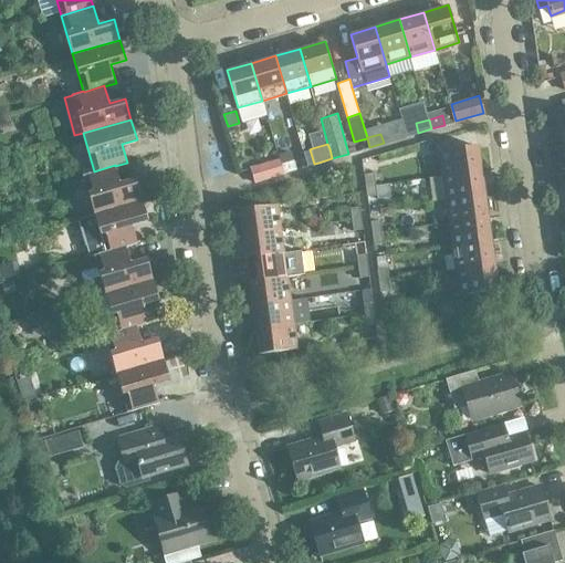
[(442,175),(481,169),(478,144),(439,149),(442,175)]
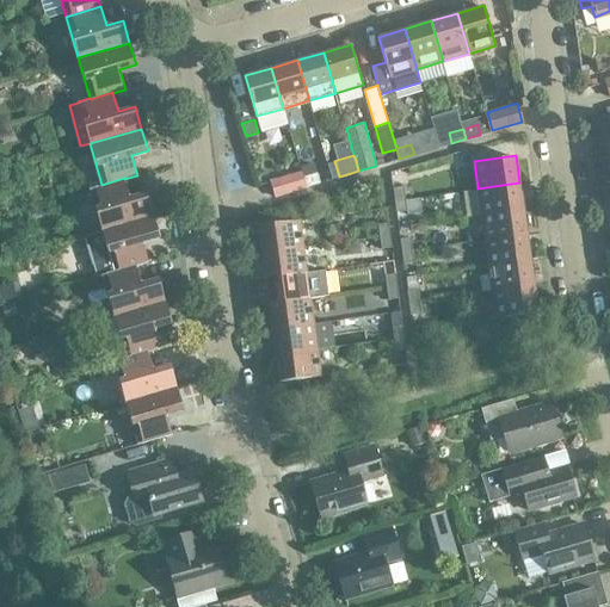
[(276,194),(306,186),(303,175),(302,171),(271,180),(276,194)]
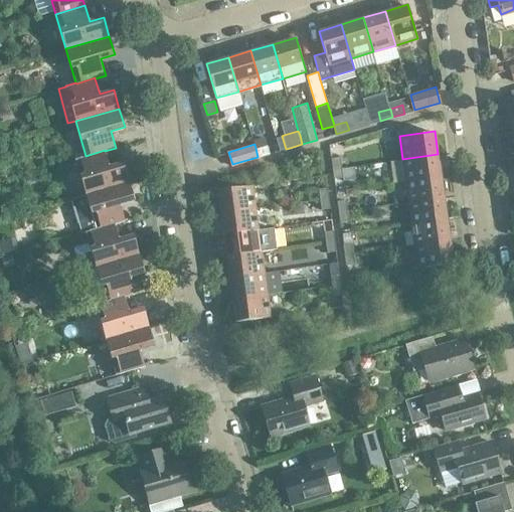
[(268,145),(255,148),(258,157),(271,153),(268,145)]
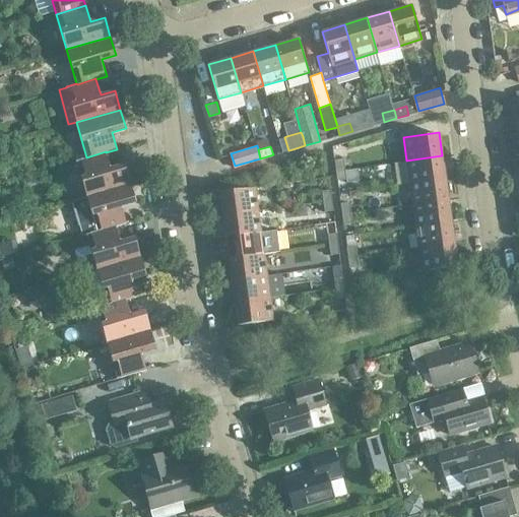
[(86,157),(76,160),(86,195),(130,183),(124,164),(111,168),(106,152),(106,151),(86,157)]
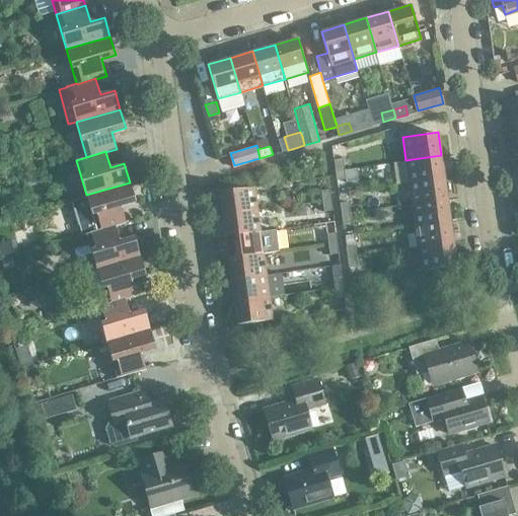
[(444,176),(441,155),(405,160),(409,181),(444,176)]
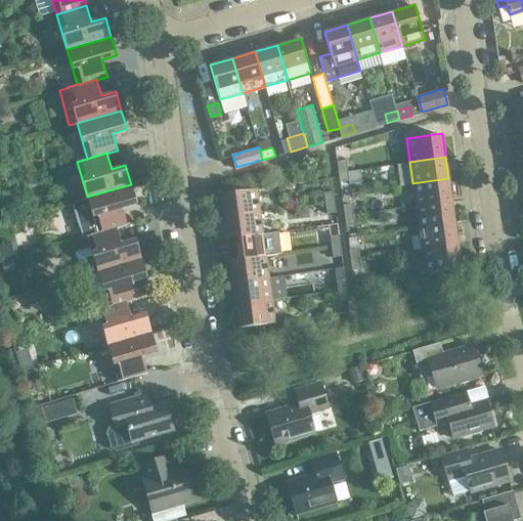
[(337,160),(339,171),(348,169),(346,159),(337,160)]
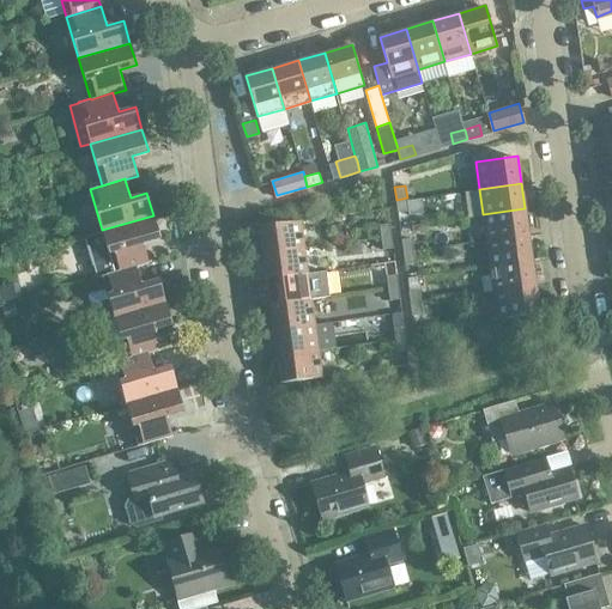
[(407,198),(397,200),(398,212),(408,211),(407,198)]
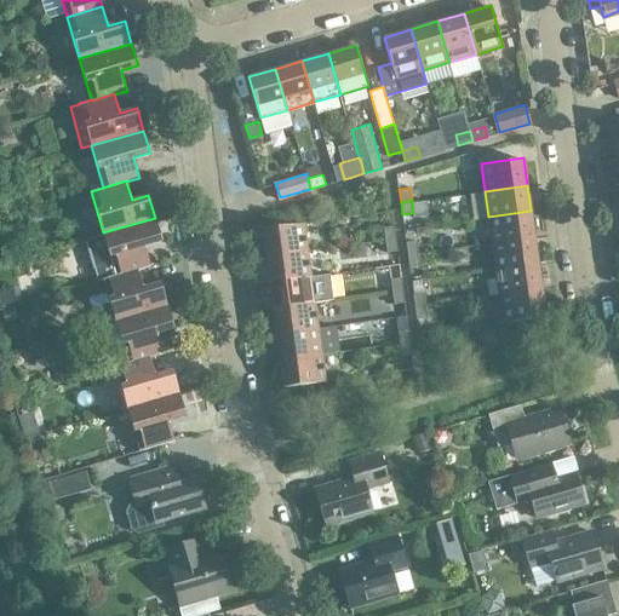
[(531,211),(488,217),(492,242),(534,237),(531,211)]
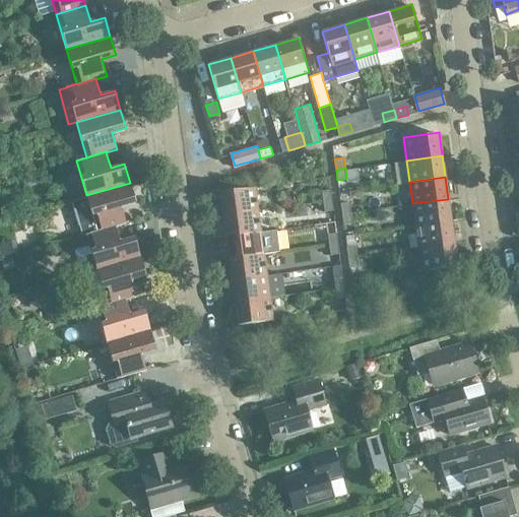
[(135,201),(130,183),(86,195),(86,196),(73,200),(82,235),(86,234),(96,231),(116,225),(126,222),(121,205),(135,201)]
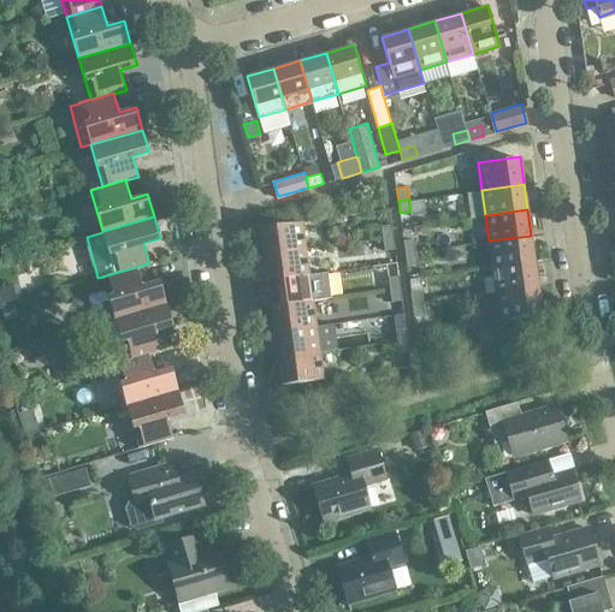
[(306,248),(302,221),(260,226),(264,254),(306,248)]
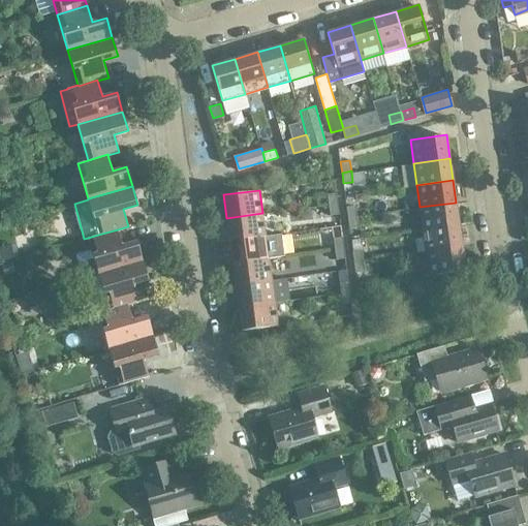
[(329,204),(338,203),(337,192),(328,193),(329,204)]
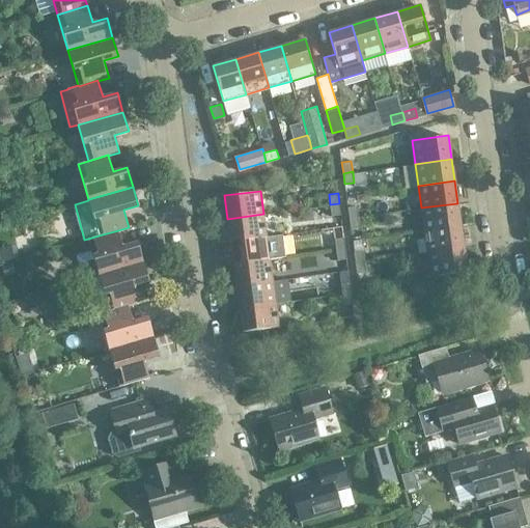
[(340,214),(339,203),(330,204),(332,215),(340,214)]
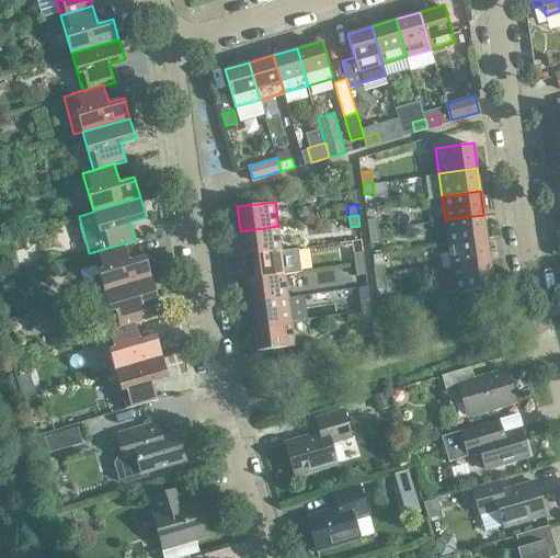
[(487,238),(483,215),(445,219),(448,243),(487,238)]
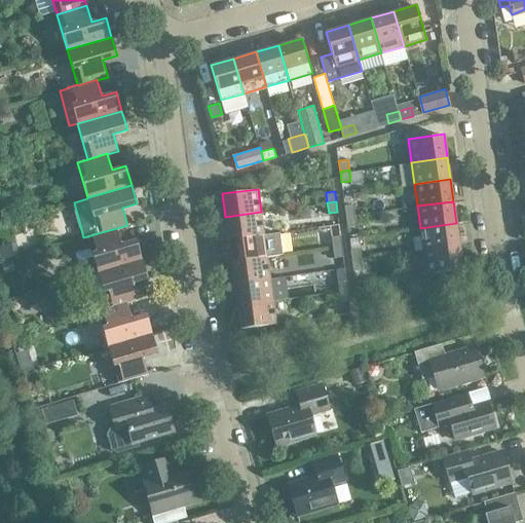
[(346,215),(355,214),(353,203),(344,204),(346,215)]
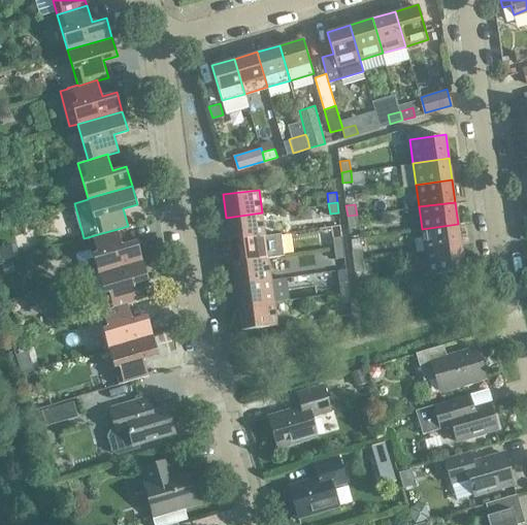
[(265,235),(262,212),(226,218),(229,239),(265,235)]
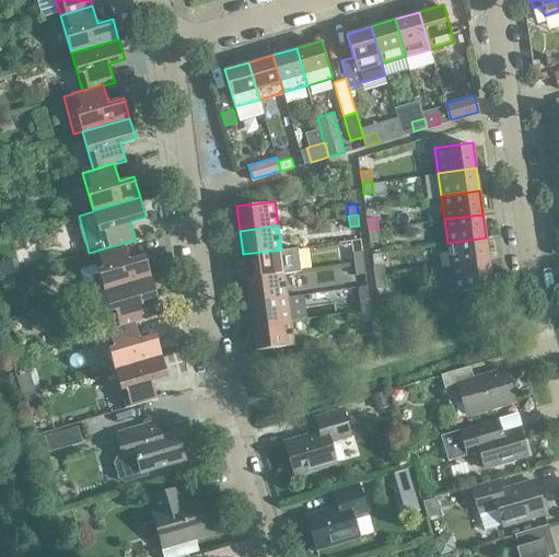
[(380,239),(379,228),(369,229),(370,241),(380,239)]
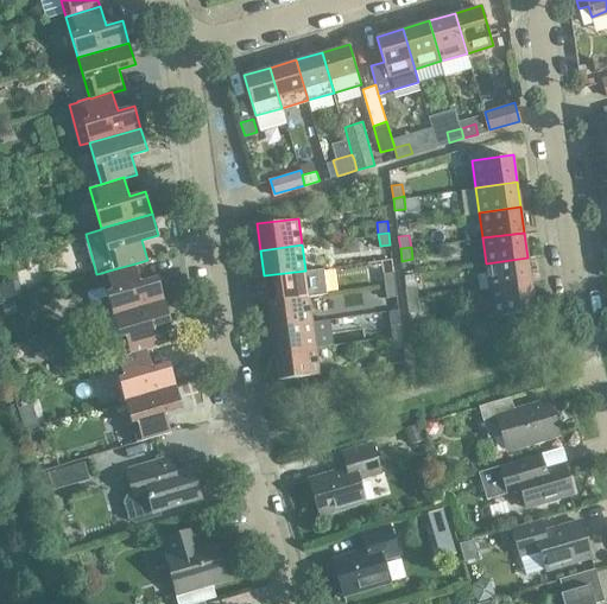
[(486,264),(489,288),(531,283),(528,258),(486,264)]
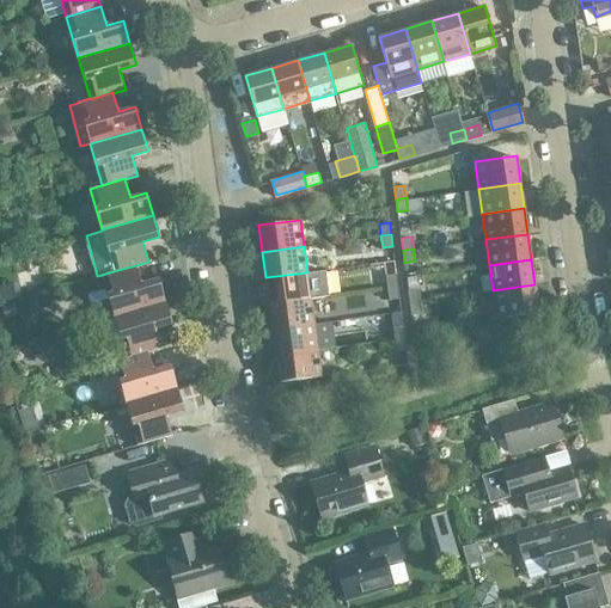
[(114,271),(102,275),(105,287),(87,292),(96,320),(114,315),(165,301),(158,280),(142,283),(136,265),(114,271)]
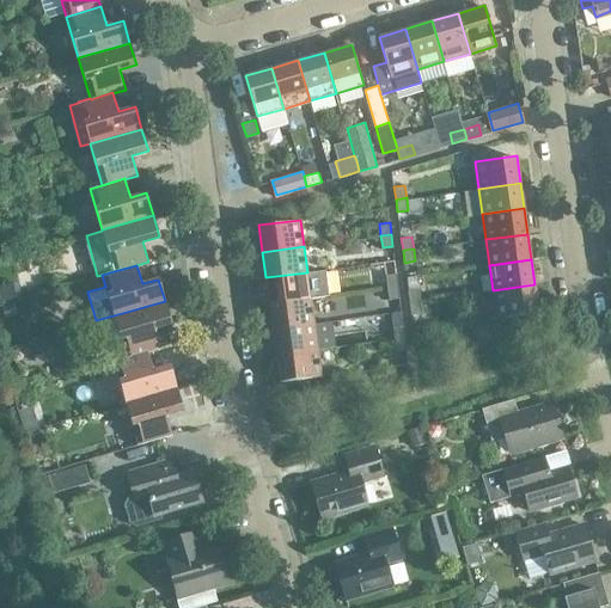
[(266,277),(269,304),(311,298),(307,272),(266,277)]
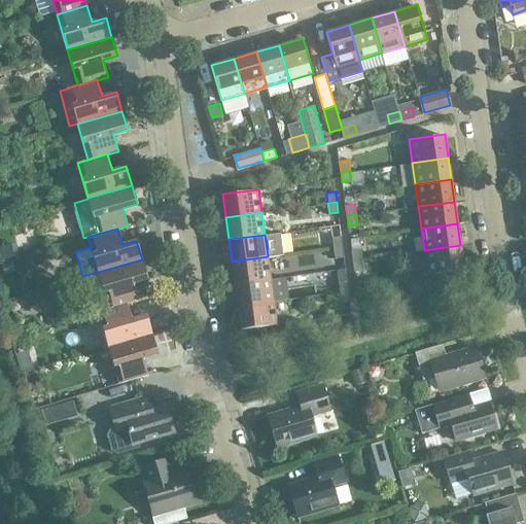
[(334,247),(343,246),(341,235),(332,237),(334,247)]
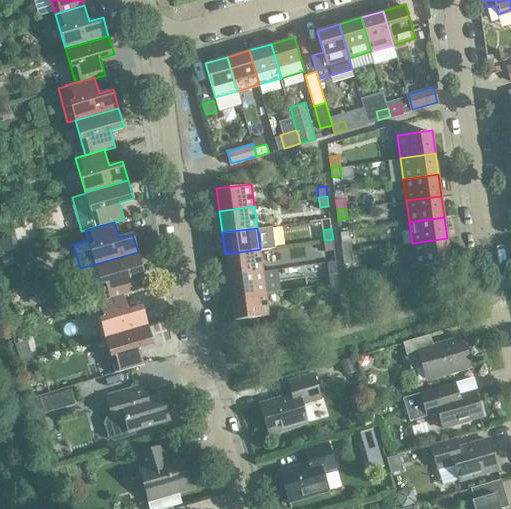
[(450,261),(447,238),(412,243),(415,266),(450,261)]
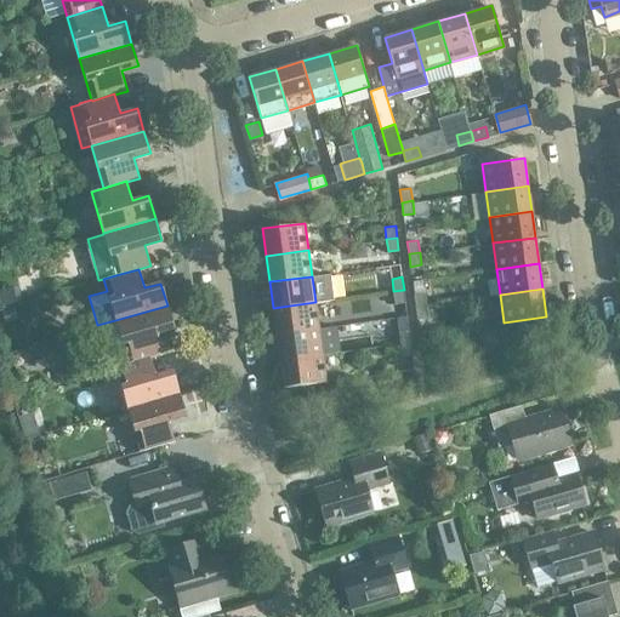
[(405,302),(404,290),(393,291),(396,303),(405,302)]
